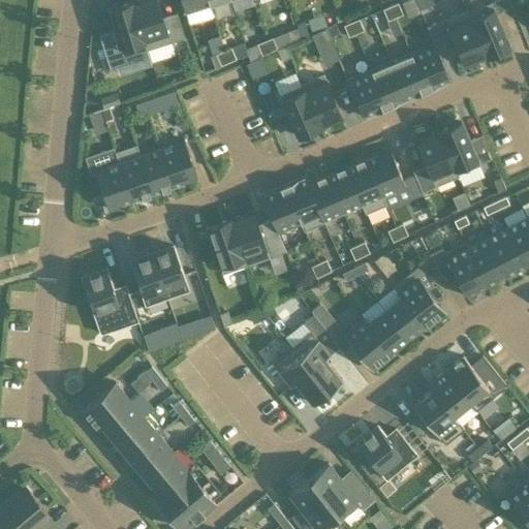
[(156,0),(137,0),(131,2),(146,50),(184,37),(176,12),(161,18),(156,0)]
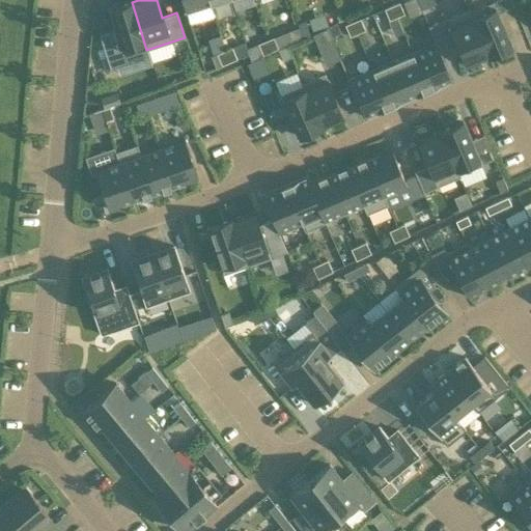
[(180,0),(185,11),(210,4),(207,0),(180,0)]
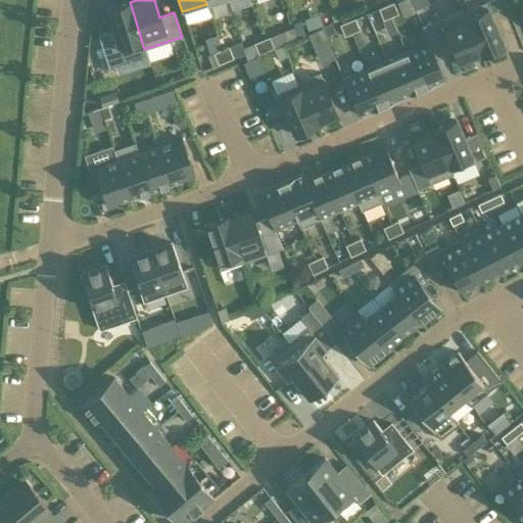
[(396,0),(402,13),(429,2),(428,0),(396,0)]
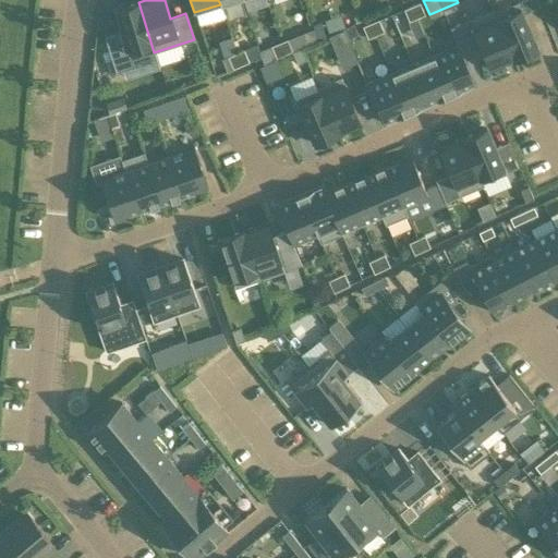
[(494,12),(493,12),(504,39),(512,58),(535,48),(523,19),(540,11),(534,0),(521,0),(517,2),(494,12)]
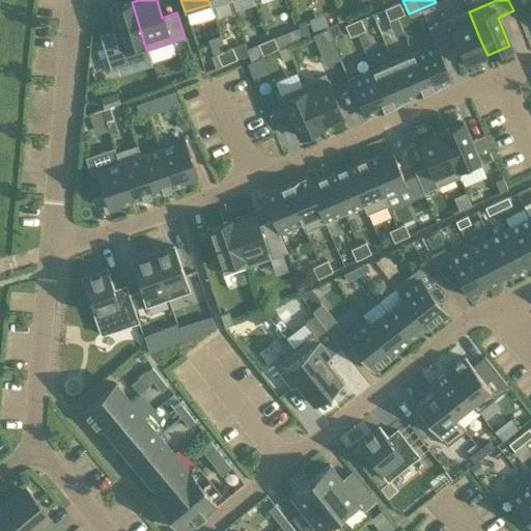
[(146,50),(132,2),(108,9),(114,30),(99,34),(110,70),(127,63),(124,56),(146,50)]
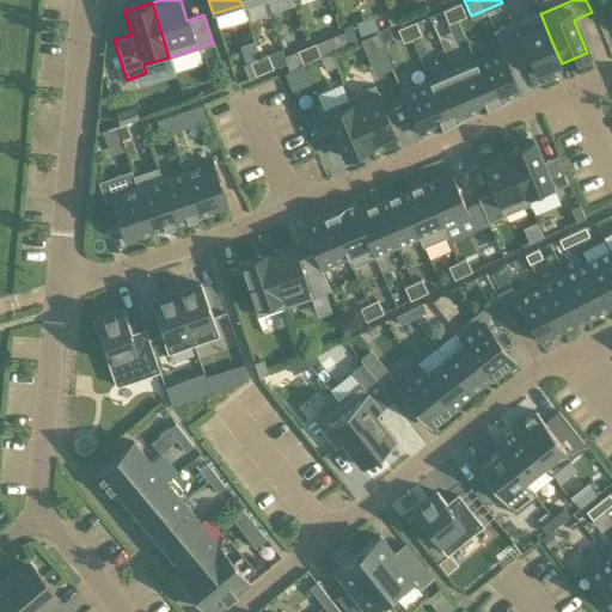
[(457,20),(465,17),(459,2),(451,6),(457,20)]
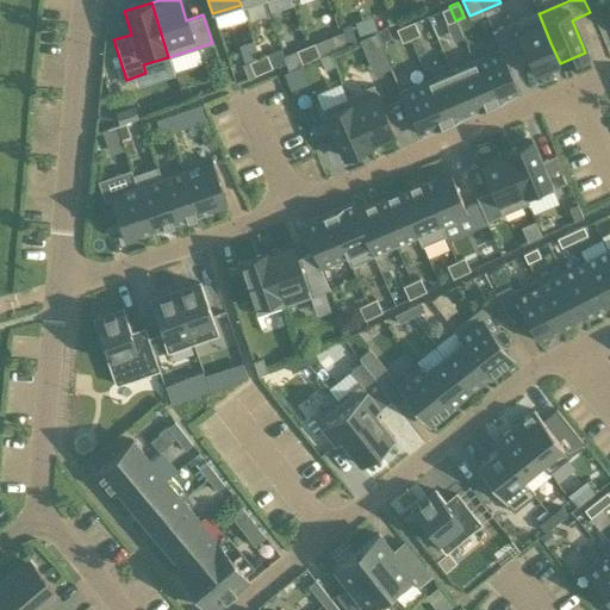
[(446,24),(455,20),(449,6),(440,10),(446,24)]
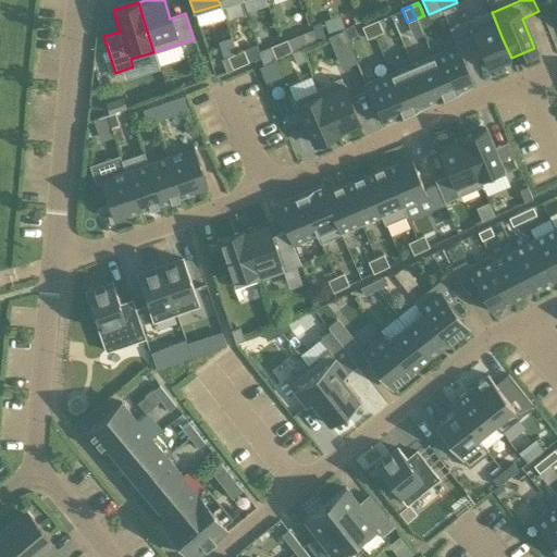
[(448,28),(455,41),(473,35),(487,67),(511,58),(503,39),(492,12),(493,12),(492,10),(448,28)]
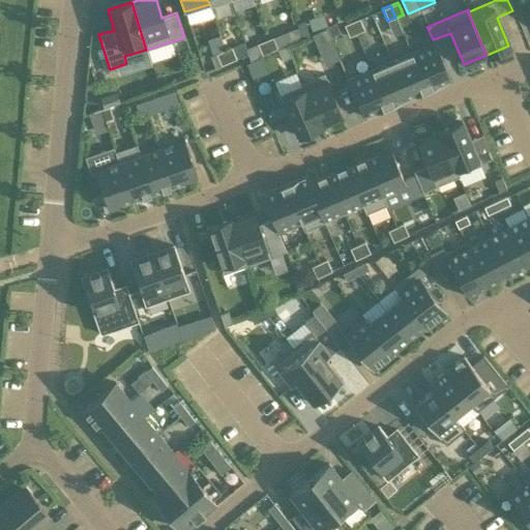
[(356,33),(363,30),(359,19),(351,22),(356,33)]
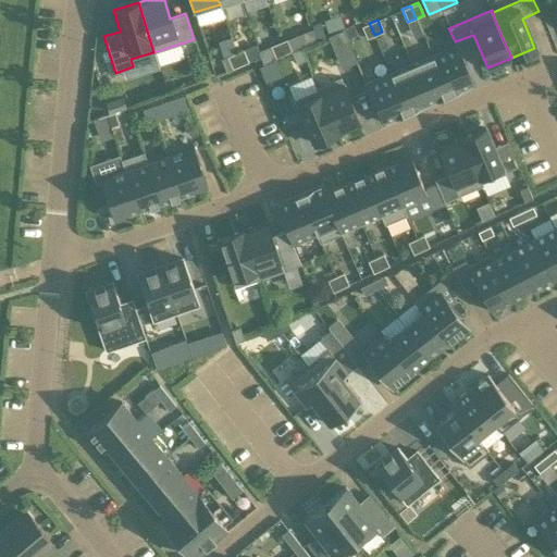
[(309,25),(310,28),(314,39),(314,40),(324,37),(323,35),(319,22),(309,25)]
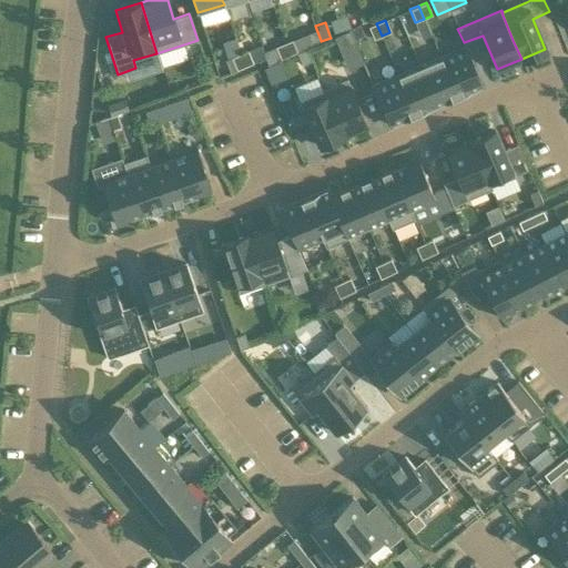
[(373,39),(382,36),(376,23),(368,27),(373,39)]
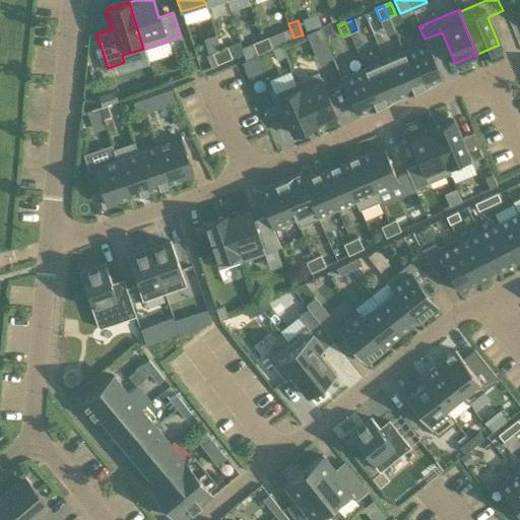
[(320,29),(314,33),(318,42),(325,39),(324,39),(320,29)]
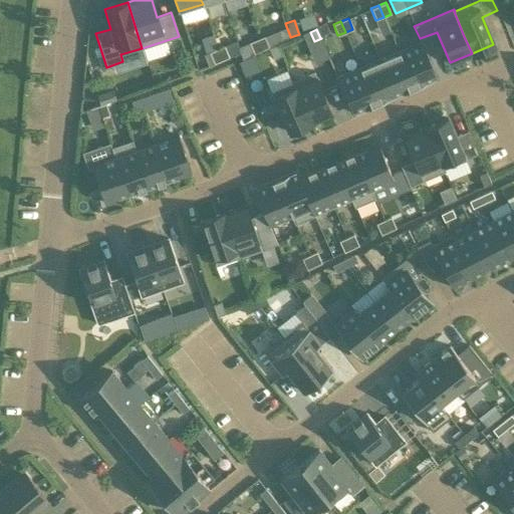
[(263,36),(256,39),(260,50),(268,47),(263,36)]
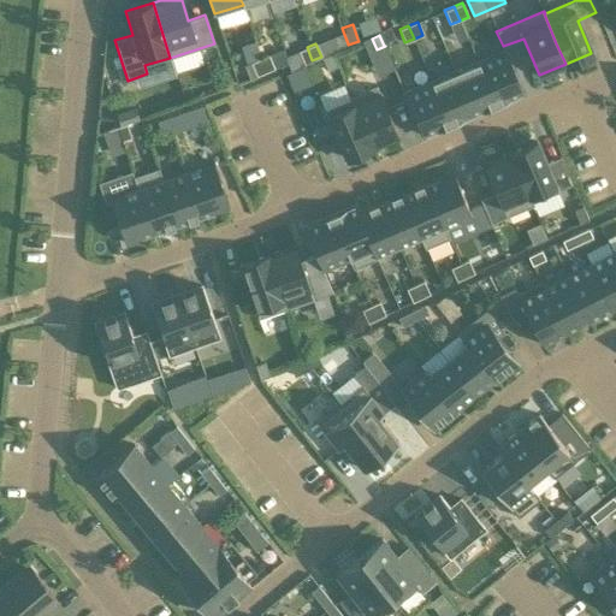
[(312,60),(307,47),(298,51),(303,64),(312,60)]
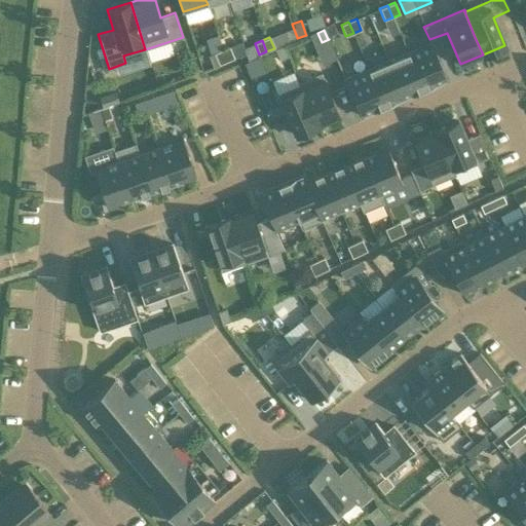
[(423,89),(446,79),(430,43),(407,53),(423,89)]
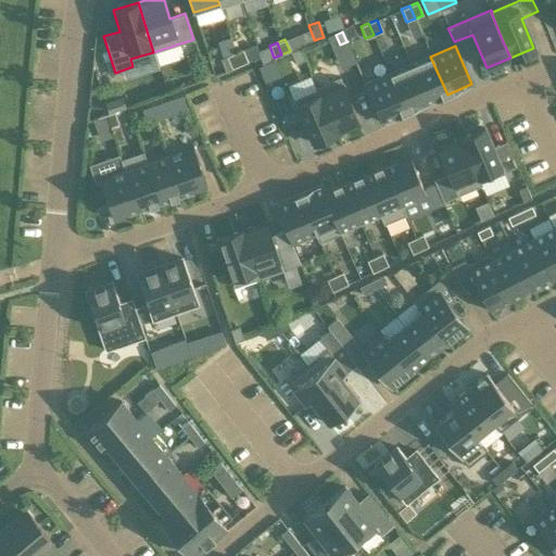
[(303,61),(299,50),(291,53),(295,63),(303,61)]
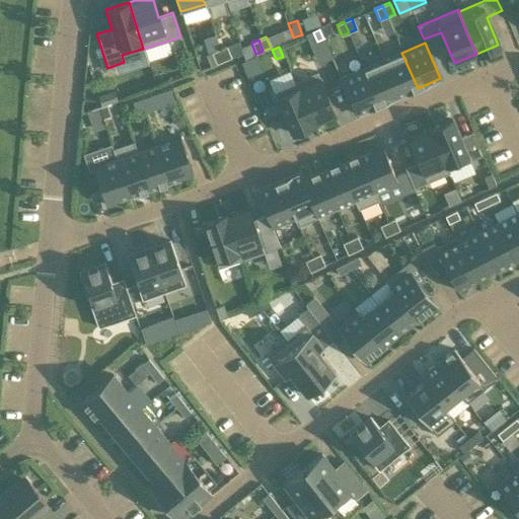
[(219,50),(223,61),(229,59),(225,48),(219,50)]
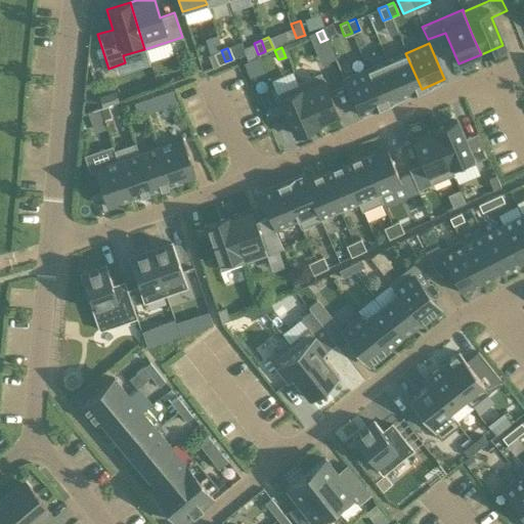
[(219,64),(225,61),(221,50),(215,53),(219,64)]
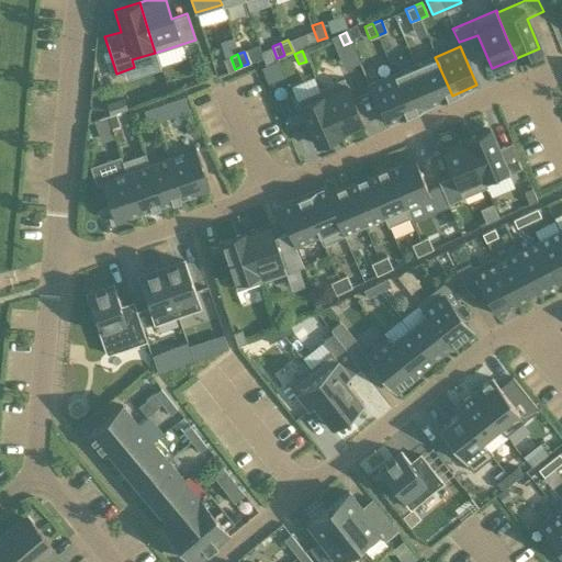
[(431,104),(452,96),(435,57),(415,66),(431,104)]
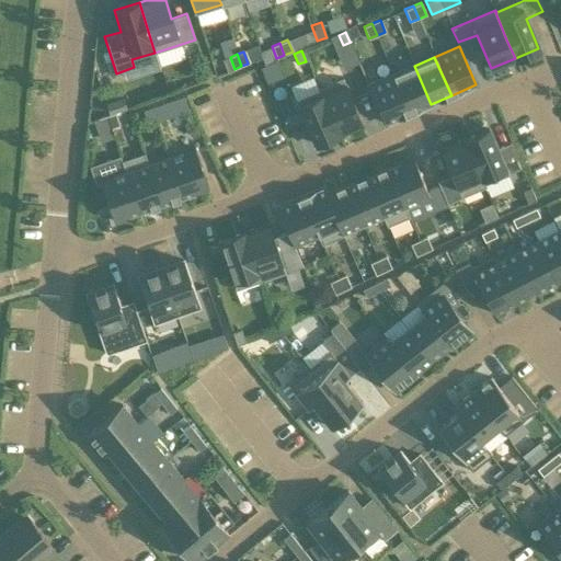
[(410,113),(431,104),(414,66),(393,75),(410,113)]
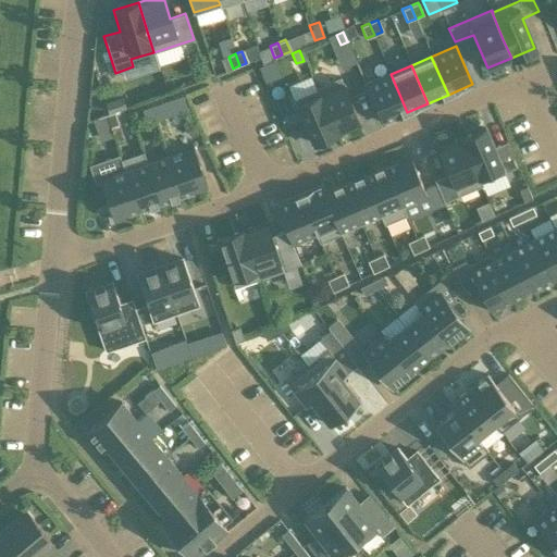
[(382,123),(407,112),(391,74),(366,84),(382,123)]
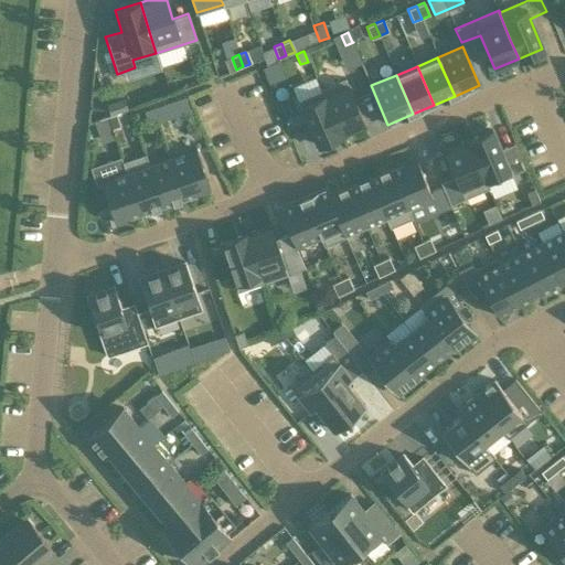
[(321,91),(340,135),(364,125),(344,78),(320,88),(320,92),(321,91)]
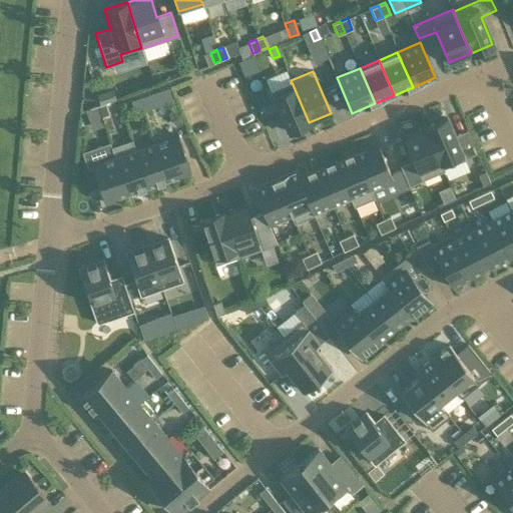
[(291,83),(270,92),(287,131),(309,122),(292,82),(291,83)]
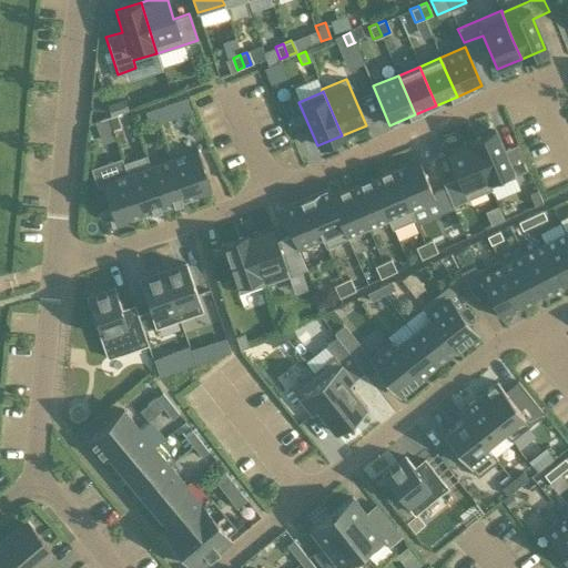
[(158,121),(165,119),(161,105),(153,109),(158,121)]
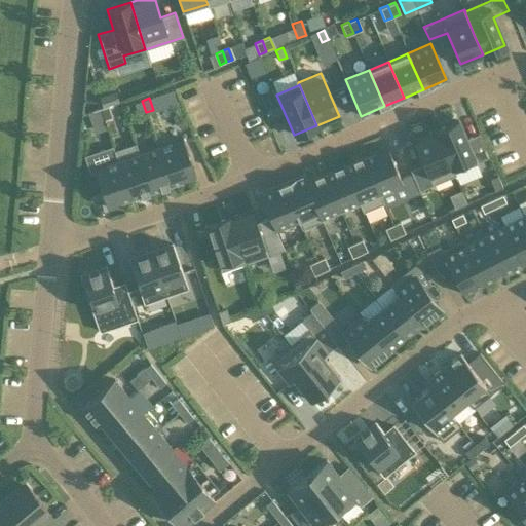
[(138,115),(146,112),(142,101),(134,103),(138,115)]
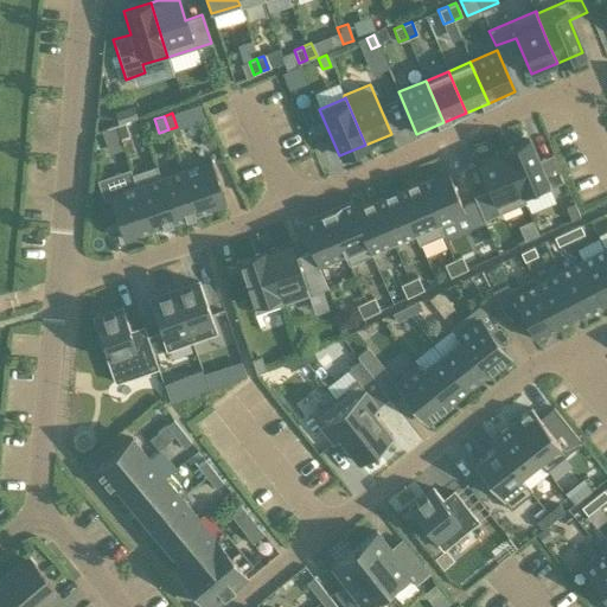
[(120,139),(129,135),(125,122),(115,126),(120,139)]
